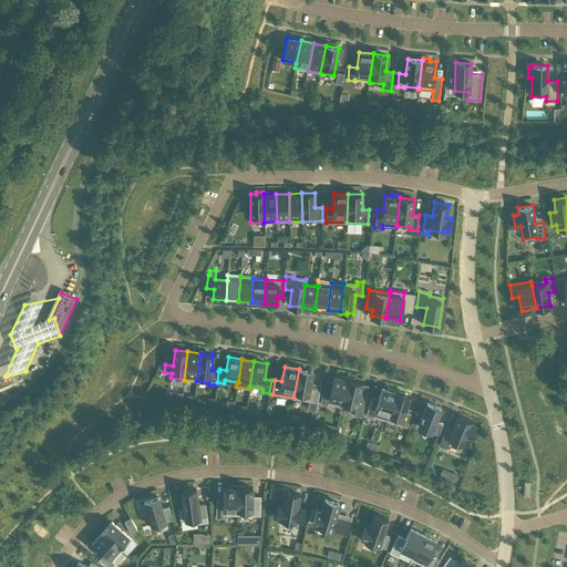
[(313,372),(299,369),(294,398),(318,403),(320,389),(310,387),(313,372)]
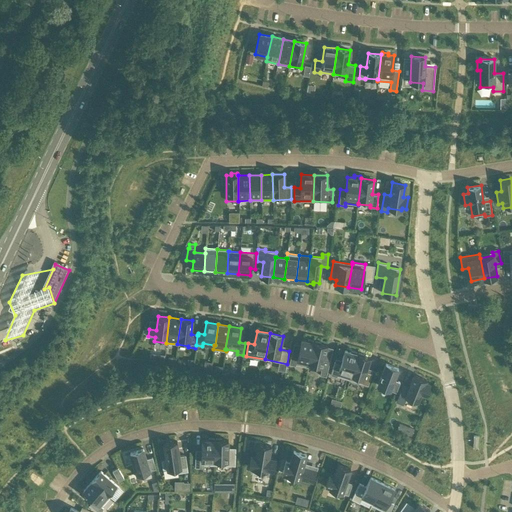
[(296,364),(308,367),(314,342),(313,342),(314,340),(308,339),(307,341),(301,340),(298,353),(292,352),(289,364),(295,365),(296,364)]
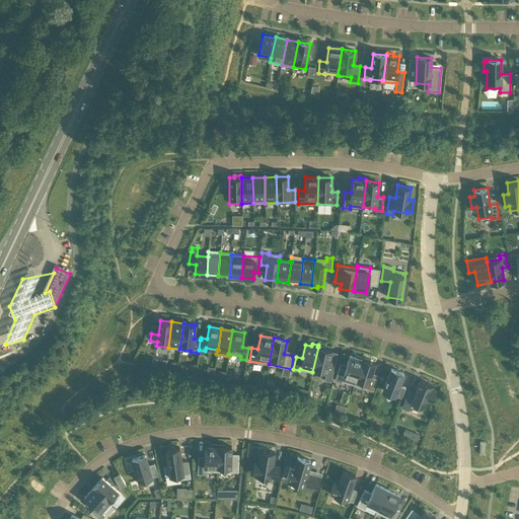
[(318,347),(312,372),(325,375),(324,380),(330,382),(335,365),(328,364),(331,350),(324,349),(325,347),(319,346),(319,348),(318,347)]
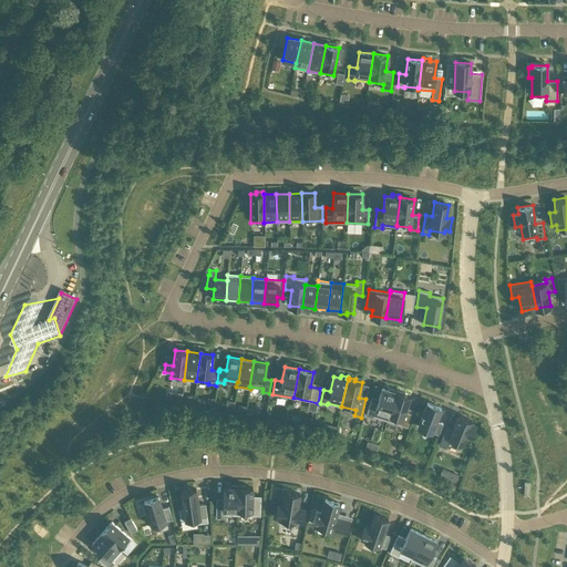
[(373,416),(387,421),(395,392),(394,392),(395,390),(389,388),(388,390),(382,388),(378,403),(370,401),(366,415),(373,418),(373,416)]
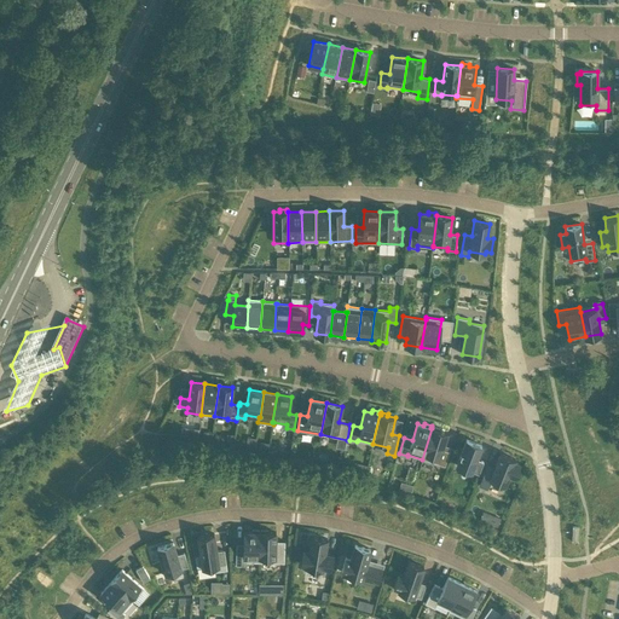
[(433,428),(432,428),(422,460),(445,466),(450,451),(443,450),(447,433),(439,431),(440,428),(433,426),(433,428)]
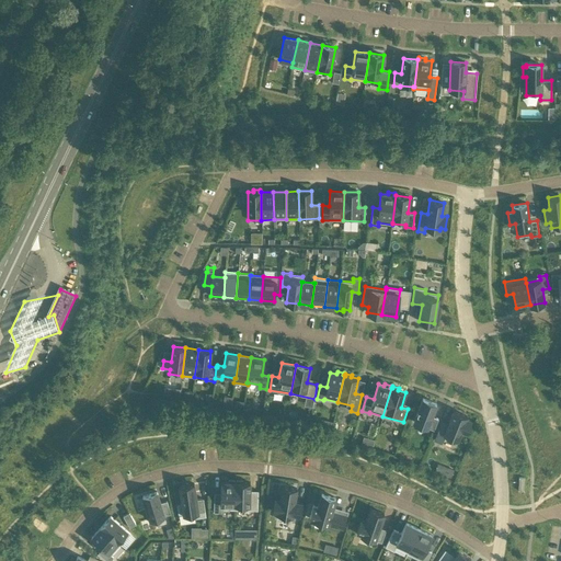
[(436,403),(422,399),(413,422),(434,430),(438,419),(432,416),(436,403)]
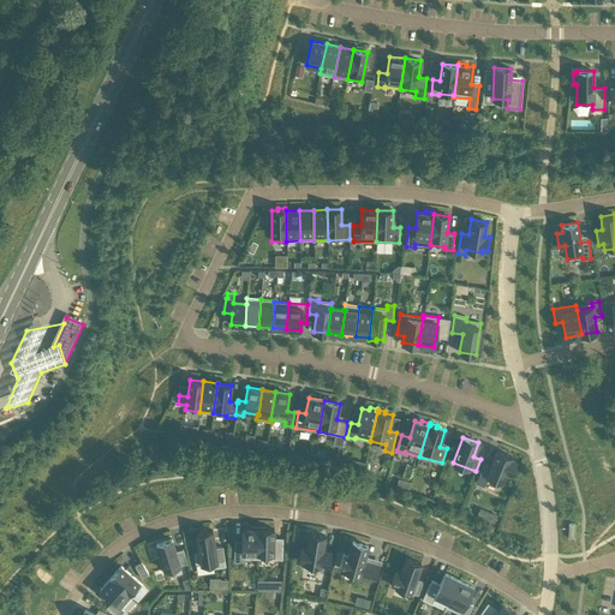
[(476,482),(484,485),(485,481),(500,487),(506,471),(511,473),(517,460),(511,459),(512,457),(497,451),(491,465),(484,463),(476,482)]
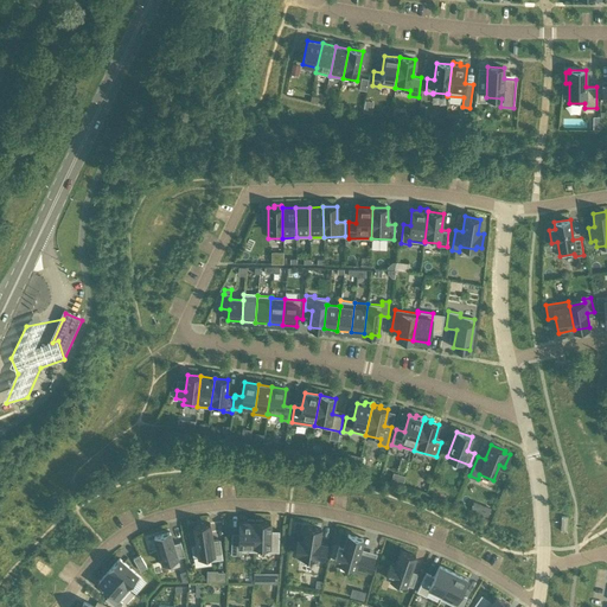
[(480,515),(487,517),(491,508),(484,505),(480,515)]
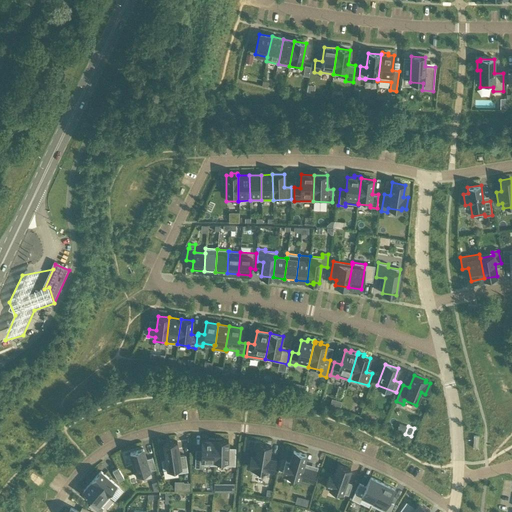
[(217,460),(217,464),(237,465),(238,448),(230,447),(231,441),(224,440),(224,438),(218,438),(218,440),(217,460)]
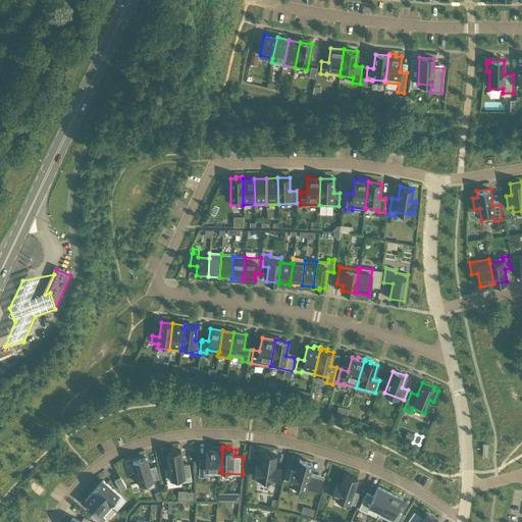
[(202,460),(202,472),(208,472),(208,469),(221,469),(222,449),(209,449),(209,460),(202,460)]
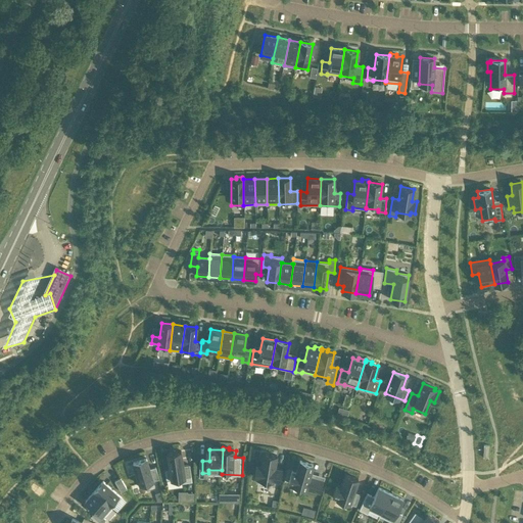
[(174,464),(168,465),(170,476),(189,474),(186,450),(173,453),(174,464)]
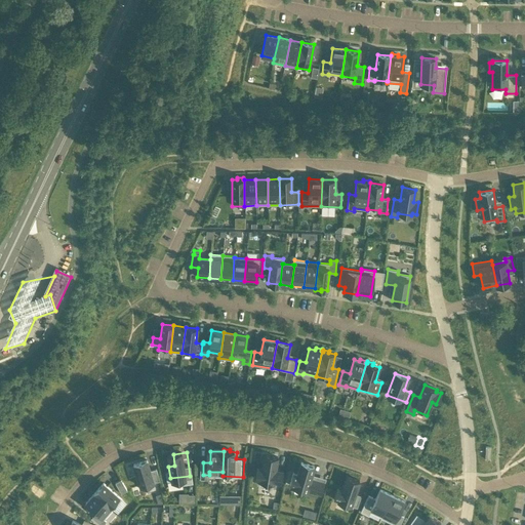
[(267,455),(263,478),(282,481),(284,470),(278,469),(280,457),(267,455)]
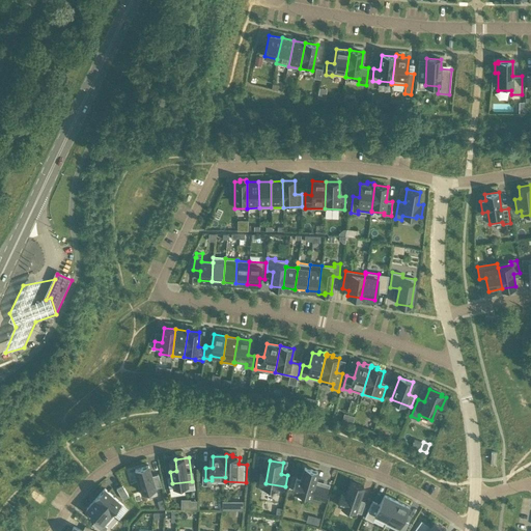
[(132,473),(140,495),(159,487),(155,476),(148,478),(144,468),(132,473)]
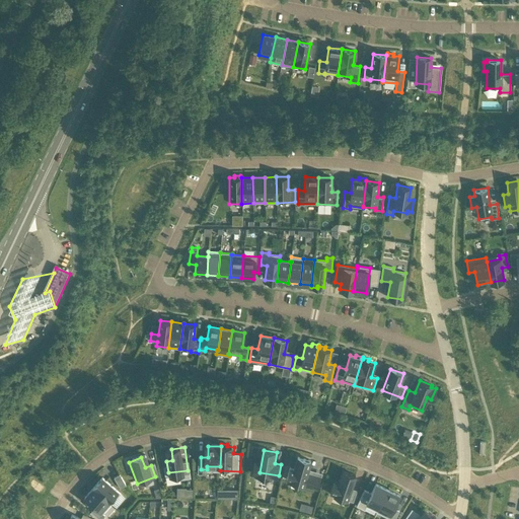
[(315,473),(310,472),(313,460),(300,457),(294,479),(312,485),(315,473)]
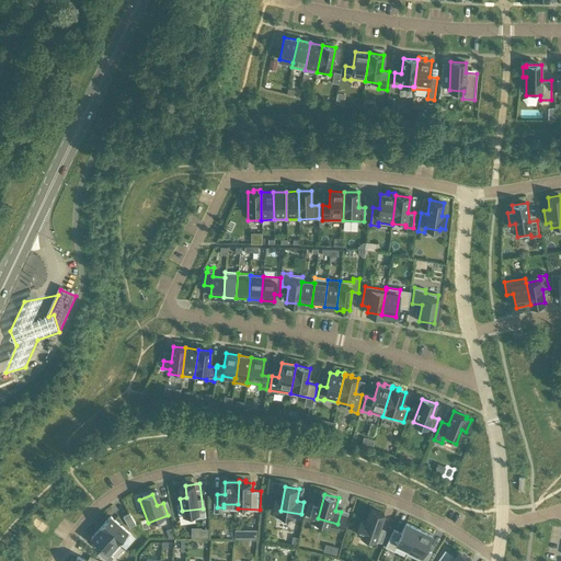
[(357,530),(362,533),(362,535),(381,541),(386,529),(379,527),(384,513),(370,508),(366,522),(361,519),(357,530)]
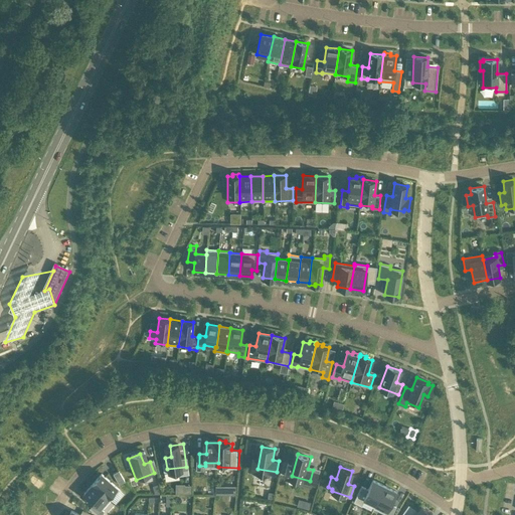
[(119,485),(125,482),(119,471),(113,474),(119,485)]
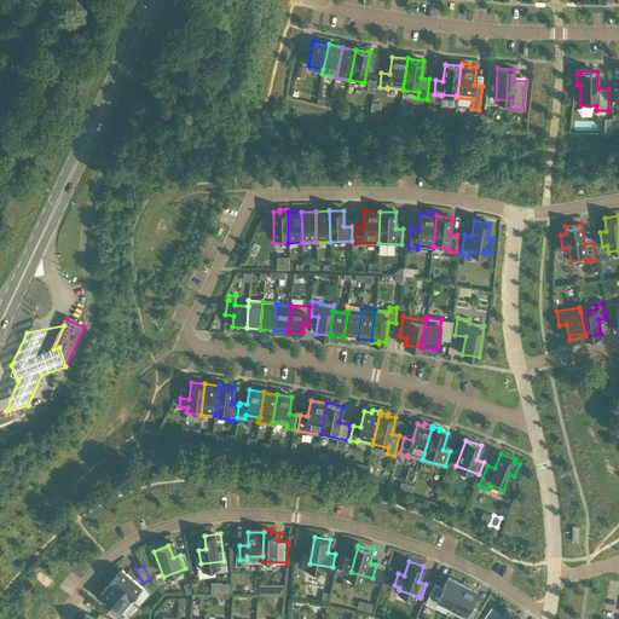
[(116,582),(138,600),(149,588),(127,570),(116,582)]
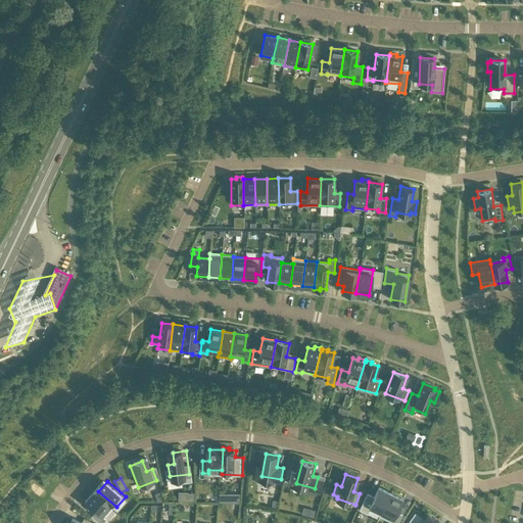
[(380,487),(375,498),(369,495),(363,507),(369,510),(370,507),(382,512),(391,493),(380,487)]
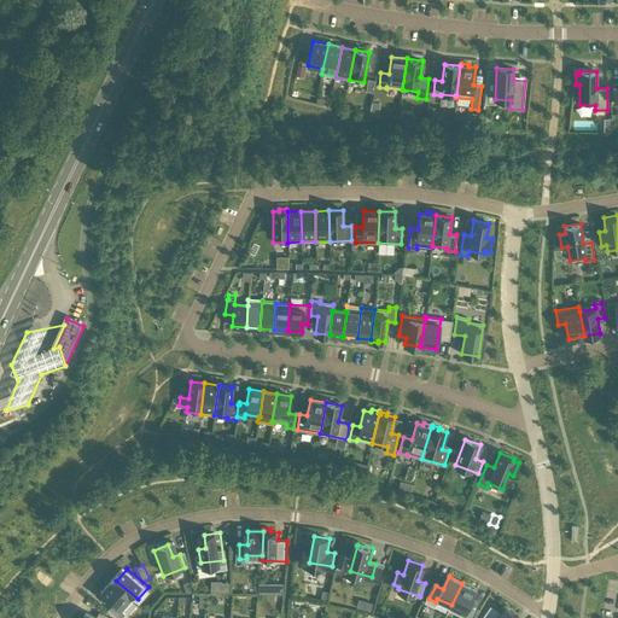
[(138,599),(116,581),(106,592),(118,602),(112,608),(124,617),(129,612),(127,611),(138,599)]
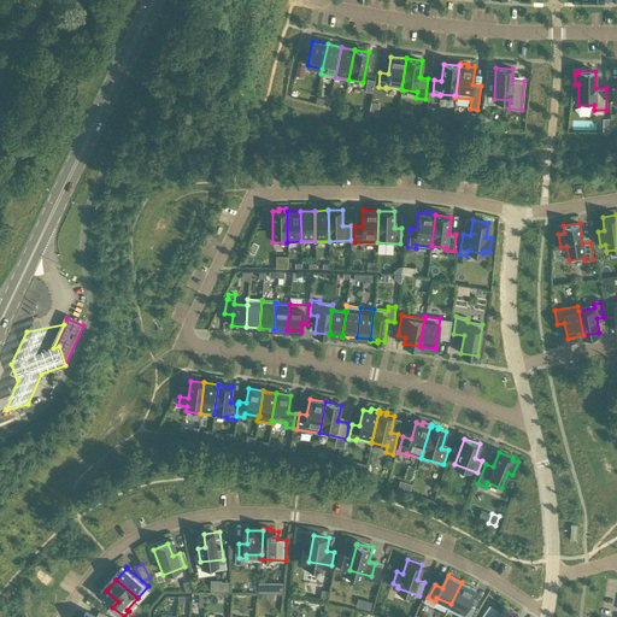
[(475,588),(462,582),(451,604),(464,611),(463,615),(466,616),(469,616),(476,605),(469,601),(475,588)]
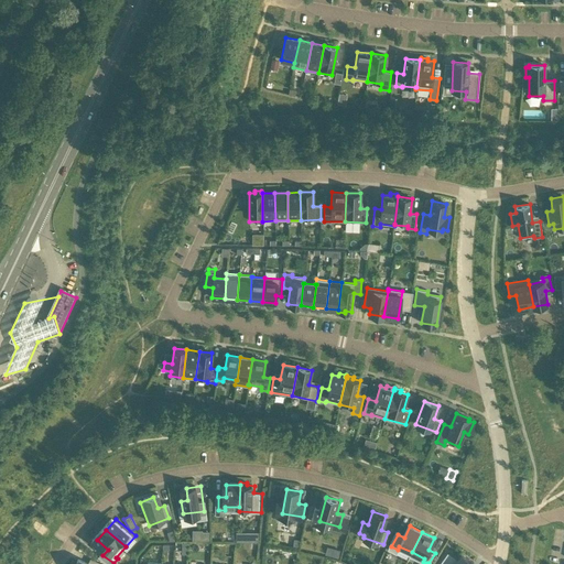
[(338,557),(340,551),(327,546),(325,554),(338,557)]
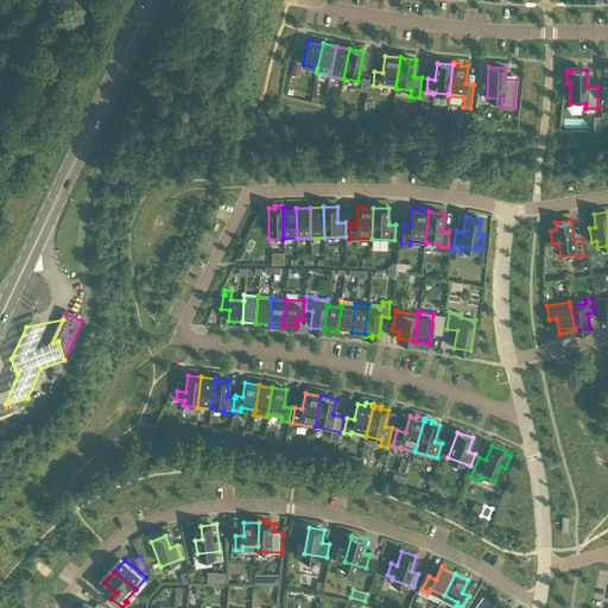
[(508,607),(511,606),(498,597),(489,607),(508,607)]
